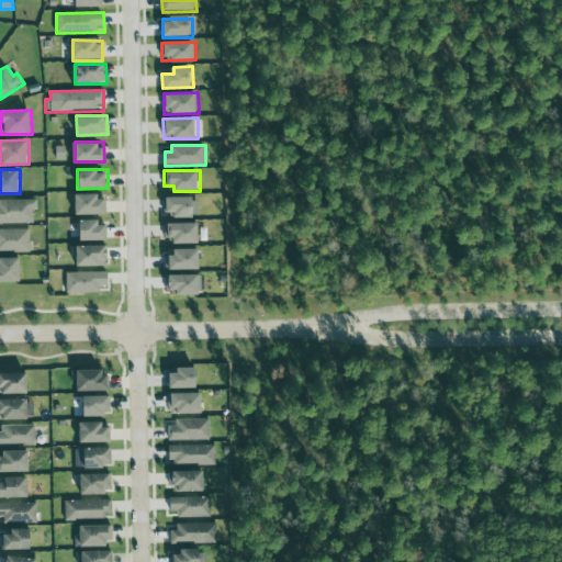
[(77,195),(78,214),(108,214),(108,194),(77,195)]
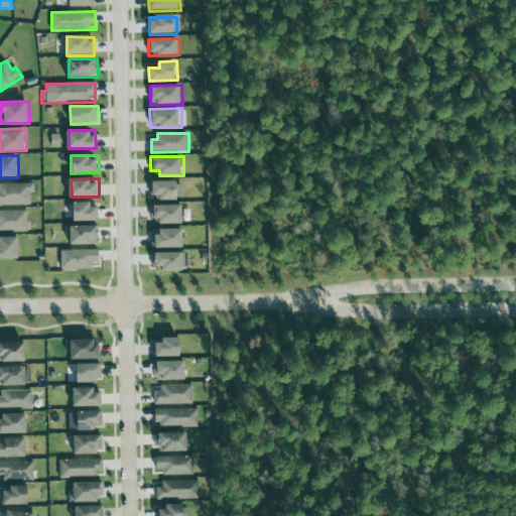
[(180,180),(152,180),(152,199),(180,198),(180,180)]
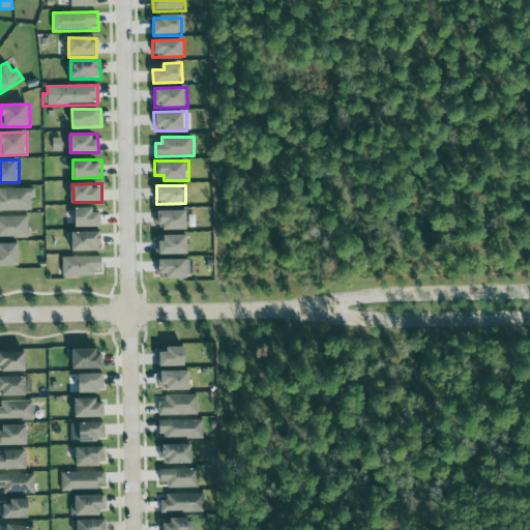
[(0,211),(34,210),(34,187),(0,187),(0,211)]
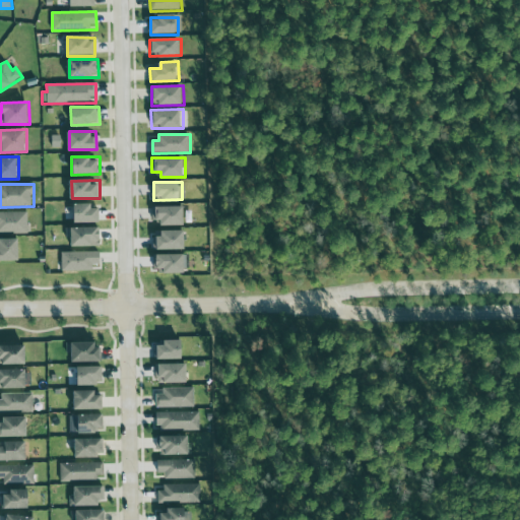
[(71,204),(71,222),(101,221),(101,204),(71,204)]
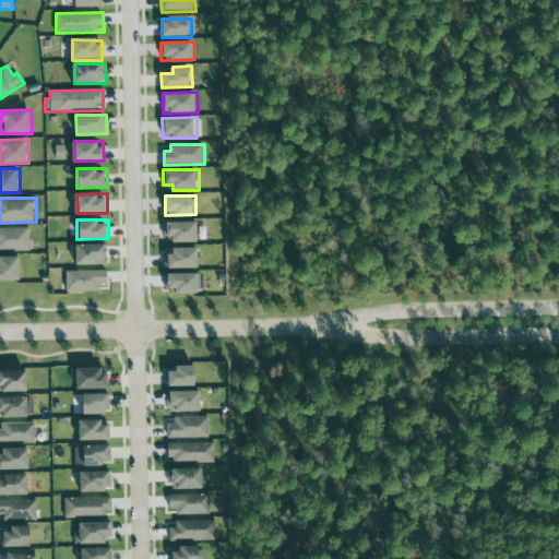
[(200,221),(164,222),(164,236),(174,236),(174,241),(200,241),(200,221)]
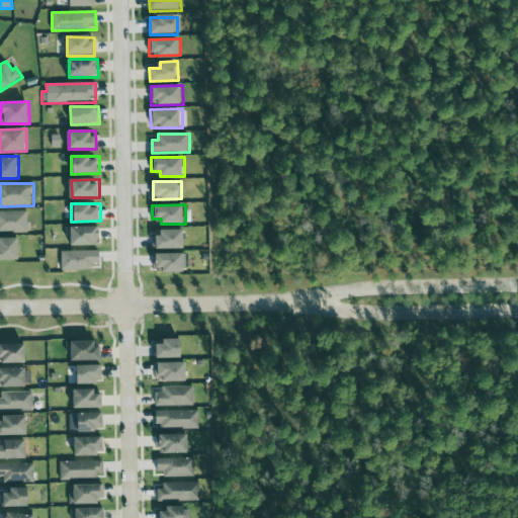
[(28,210),(0,210),(0,232),(28,233),(28,210)]
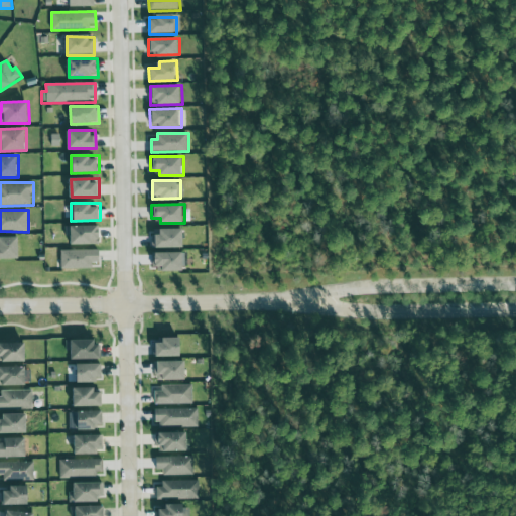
[(100,225),(68,226),(69,244),(100,244),(100,225)]
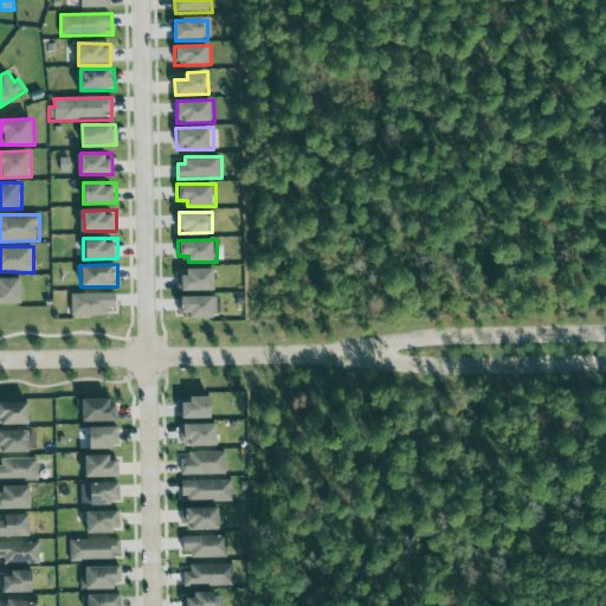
[(218,268),(180,269),(180,291),(218,290),(218,268)]
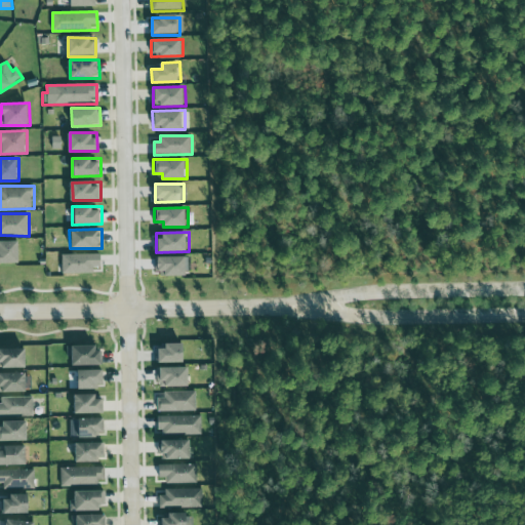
[(0,240),(0,263),(21,263),(19,240),(0,240)]
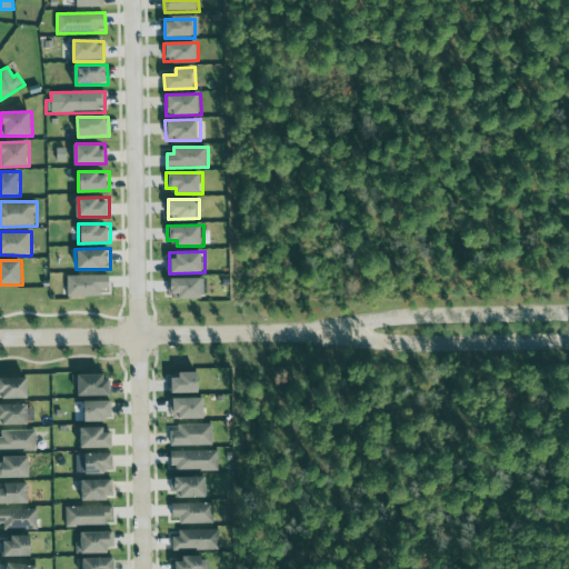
[(68,276),(68,296),(110,295),(110,275),(68,276)]
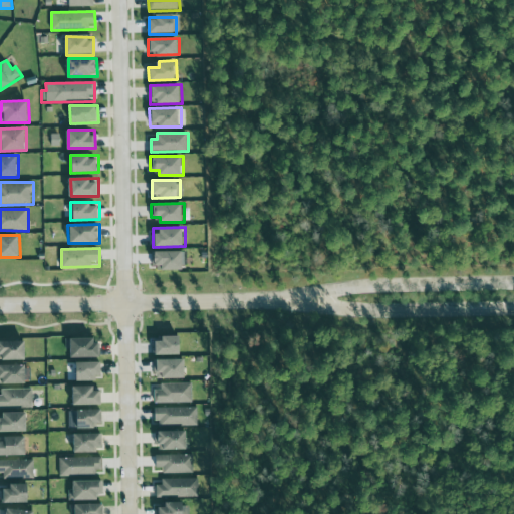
[(185,250),(154,251),(155,265),(164,265),(164,270),(185,269),(185,250)]
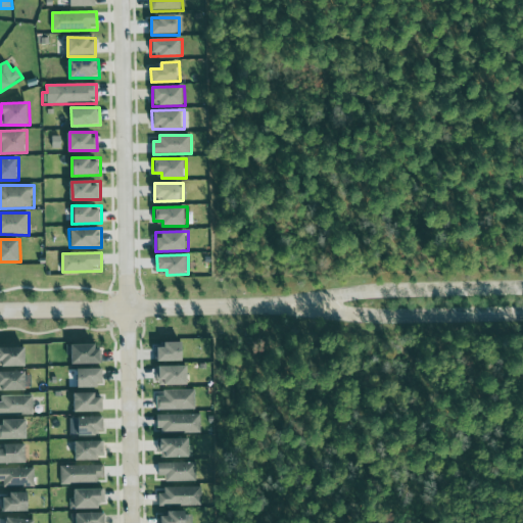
[(185,361),(185,341),(165,342),(165,347),(155,347),(155,362),(185,361)]
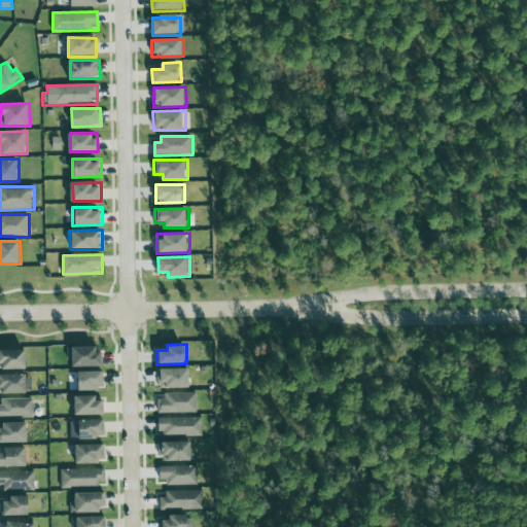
[(102,346),(69,347),(70,366),(102,365),(102,346)]
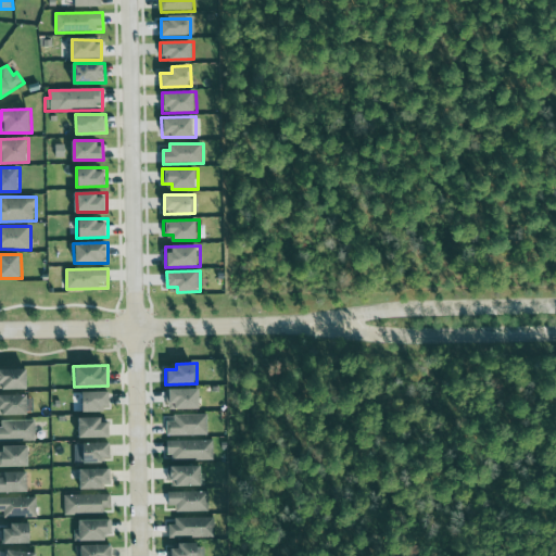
[(0,389),(29,389),(29,368),(0,368),(0,389)]
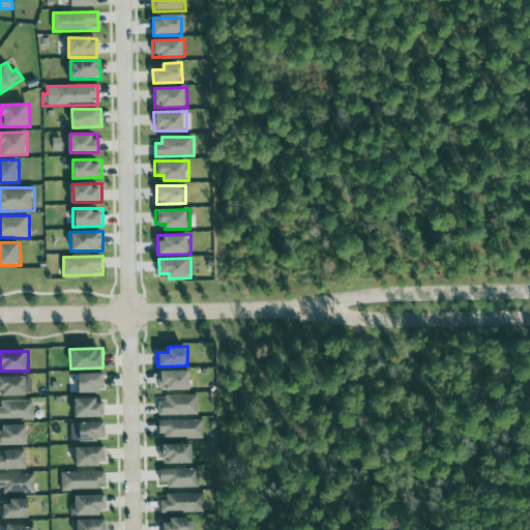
[(167,390),(193,389),(192,370),(158,371),(158,386),(166,386),(167,390)]
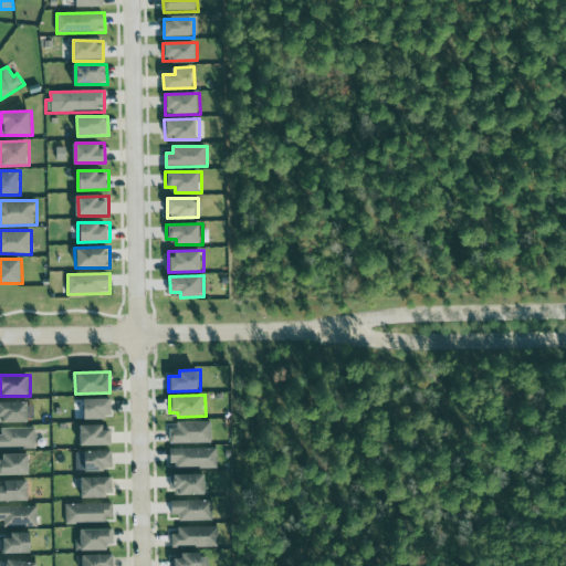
[(86,418),(114,418),(113,398),(85,399),(86,418)]
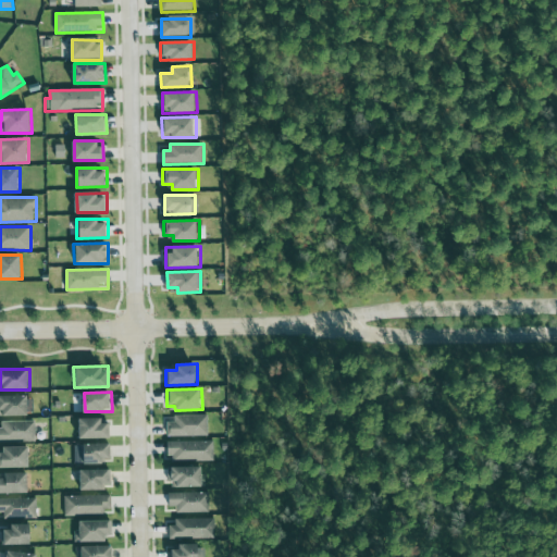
[(29,395),(0,395),(0,410),(4,410),(4,416),(31,416),(29,395)]
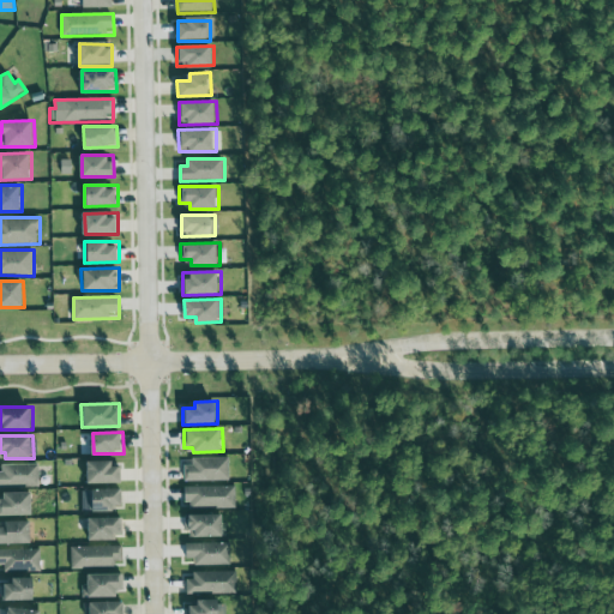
[(192,458),(192,464),(184,465),(184,482),(230,481),(229,457),(192,458)]
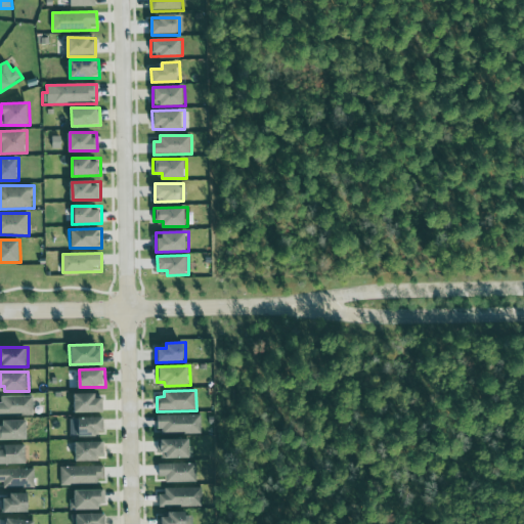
[(77,412),(104,411),(104,394),(77,395),(77,412)]
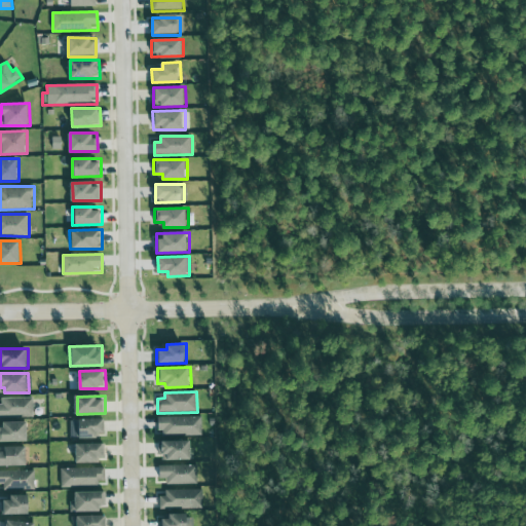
[(0,416),(34,417),(34,399),(0,398),(0,416)]
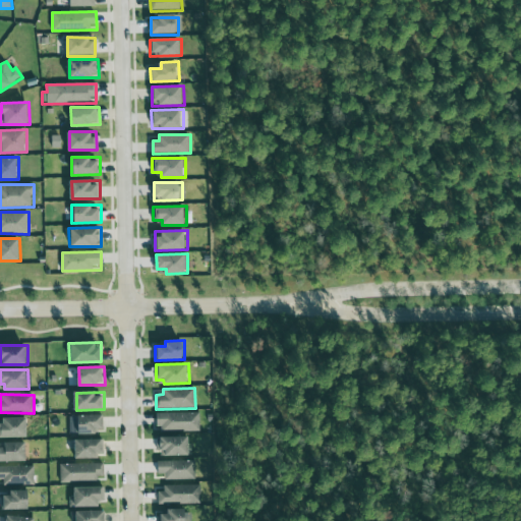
[(200,431),(200,412),(158,413),(158,432),(200,431)]
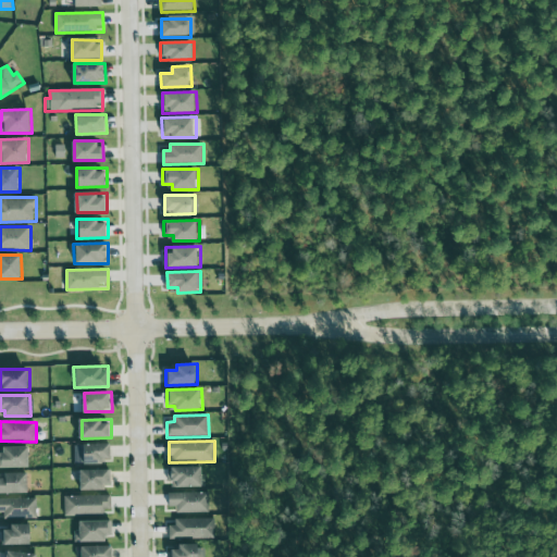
[(75,463),(112,462),(112,443),(75,444),(75,463)]
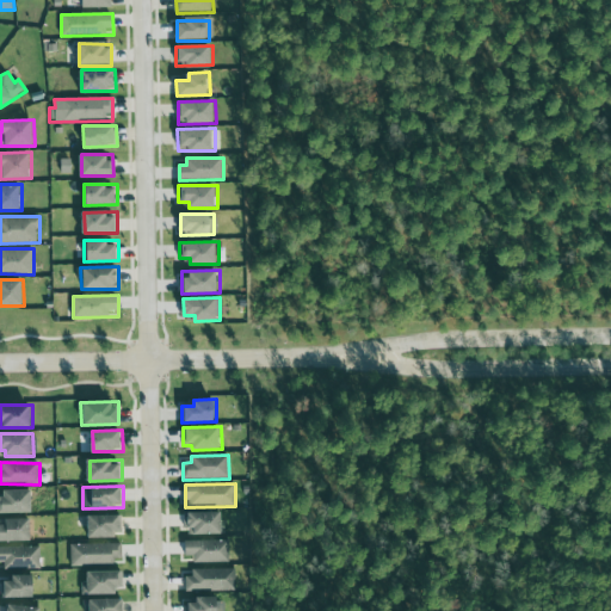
[(0,512),(35,512),(35,491),(0,491),(0,512)]
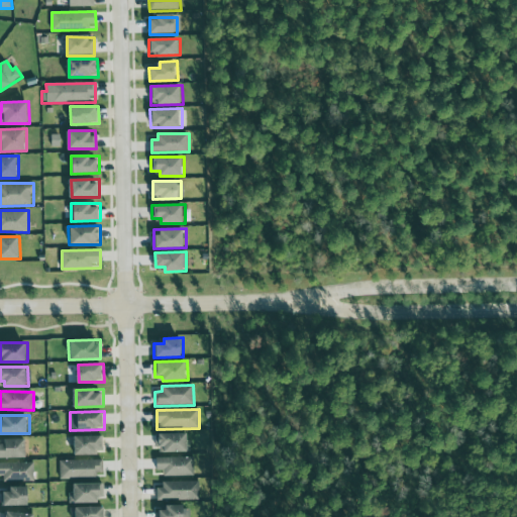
[(190,432),(158,433),(158,452),(190,451),(190,432)]
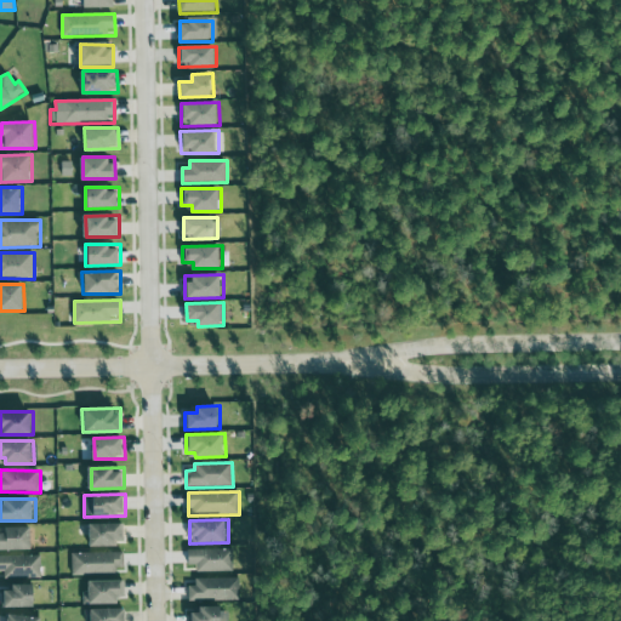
[(90,546),(125,545),(125,523),(90,523),(90,546)]
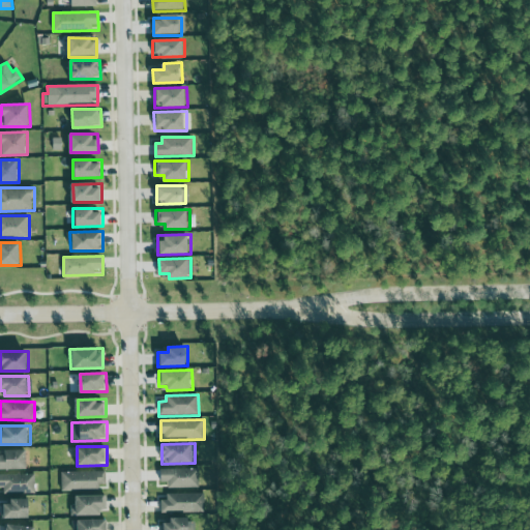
[(0,469),(29,469),(29,450),(0,450),(0,469)]
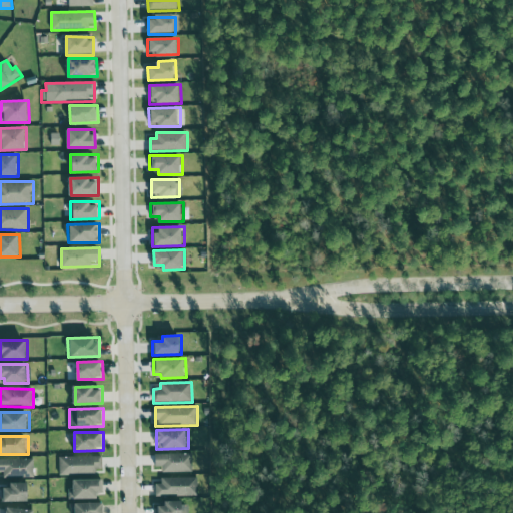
[(193,453),(156,454),(156,467),(164,467),(164,473),(193,472),(193,453)]
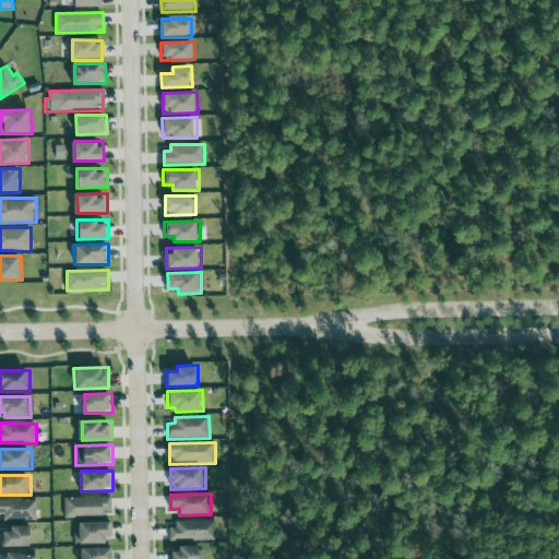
[(66,518),(110,518),(109,497),(64,498),(66,518)]
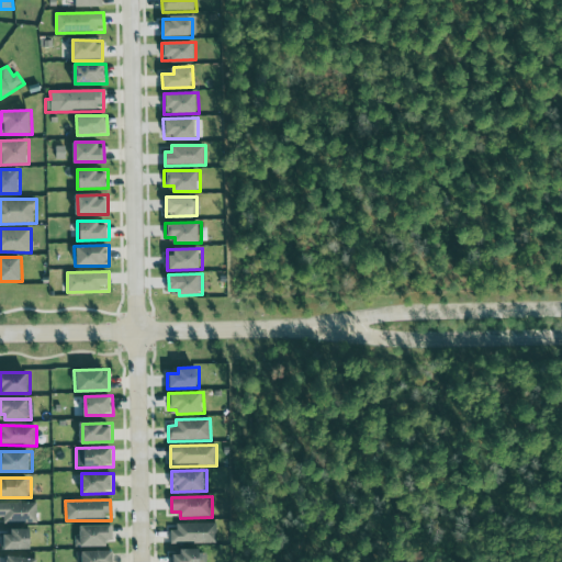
[(37,502),(0,503),(0,517),(4,517),(4,524),(37,523),(37,502)]
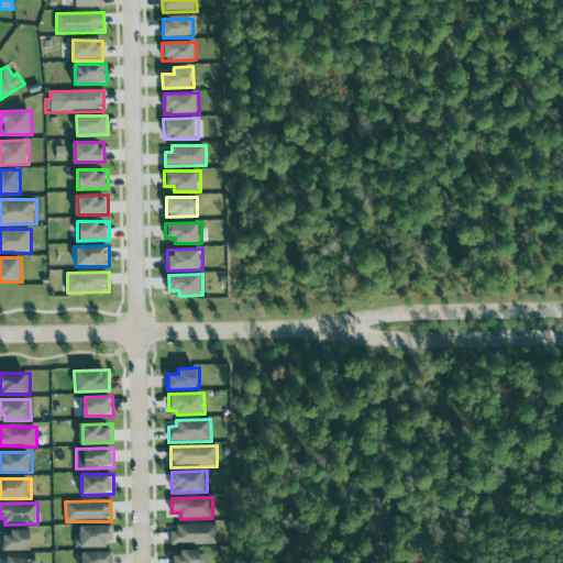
[(218,544),(219,525),(174,523),(174,544),(218,544)]
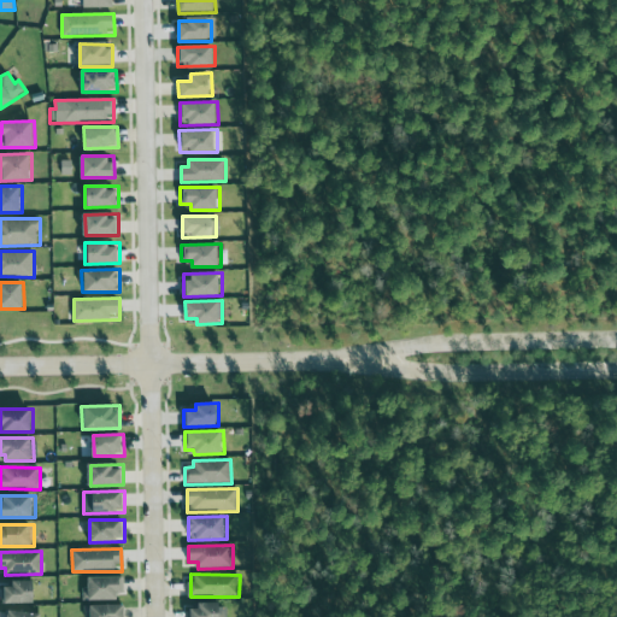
[(86,600),(123,600),(123,576),(84,576),(86,600)]
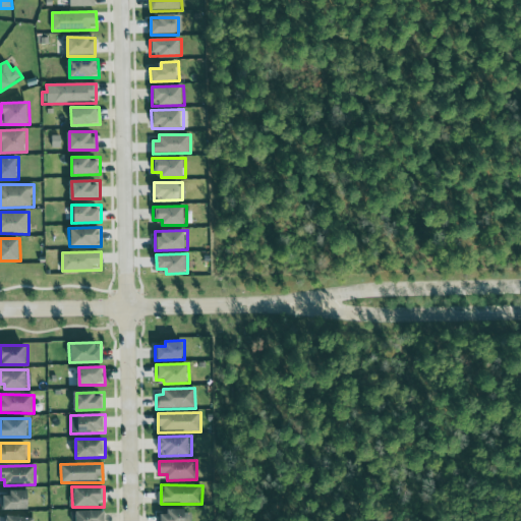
[(31,489),(11,490),(11,495),(2,495),(2,509),(31,509),(31,489)]
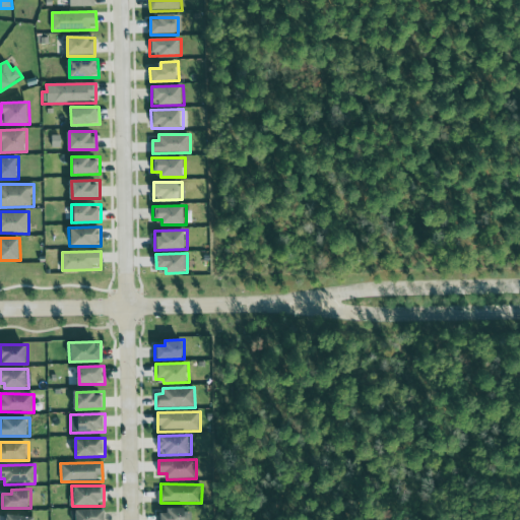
[(189,519),(189,508),(169,508),(169,513),(158,513),(158,519),(189,519)]
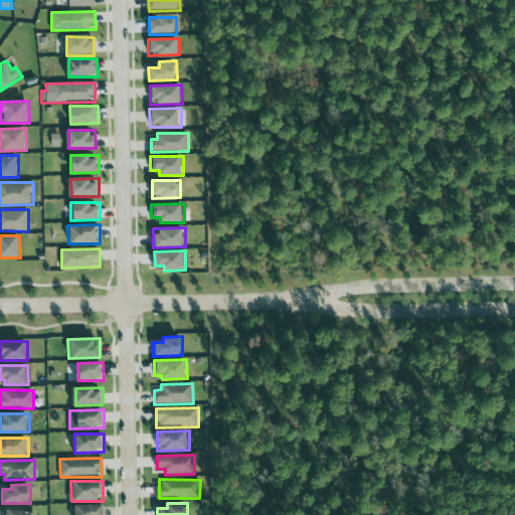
[(103,514),(104,505),(70,505),(70,514),(103,514)]
